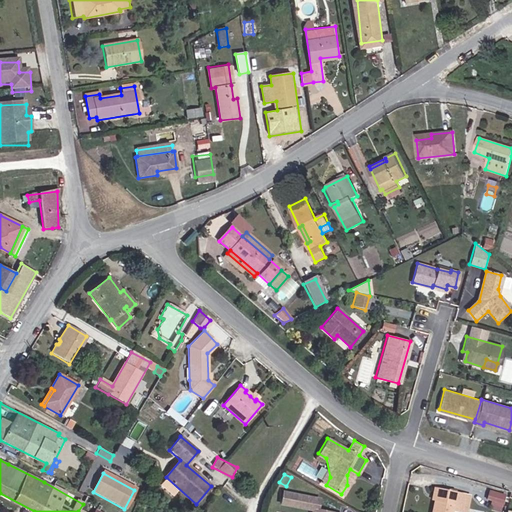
[(464,493),(438,487),(435,500),(432,511),(452,511),(453,509),(461,511),(464,493)]
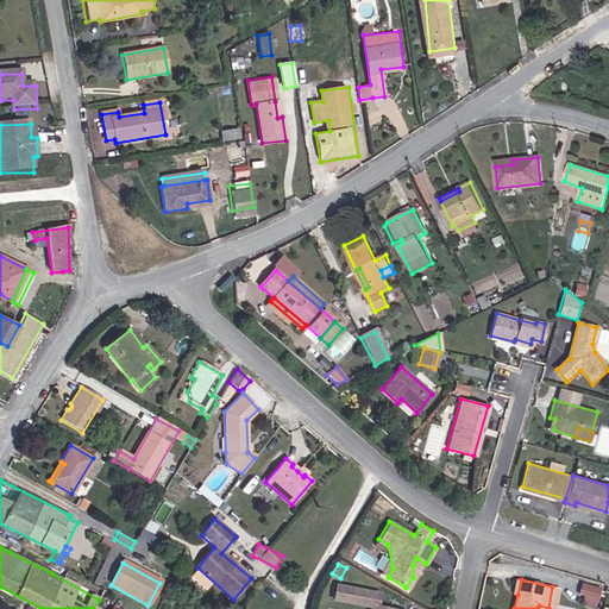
[(579,602),(596,607),(602,586),(585,582),(579,602)]
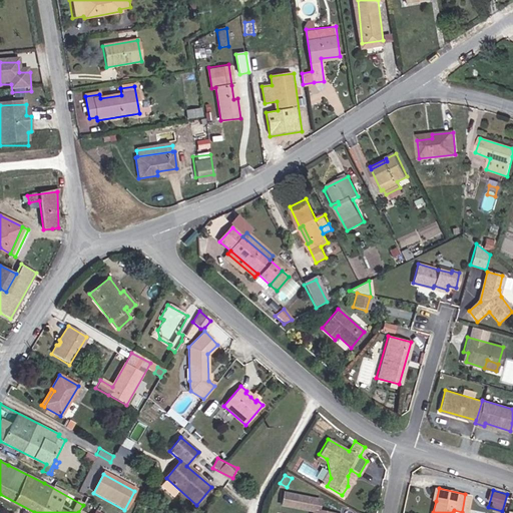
[(330,512),(317,510),(319,500),(284,493),(282,504),(314,510),(312,512),(330,512)]
